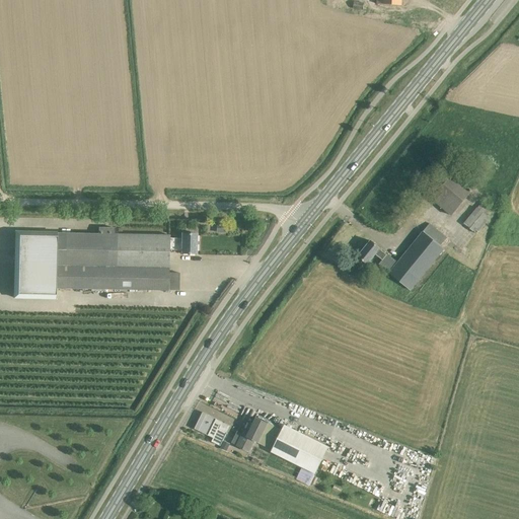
[(456,169),(431,200),(451,216),(476,186),(456,169)]
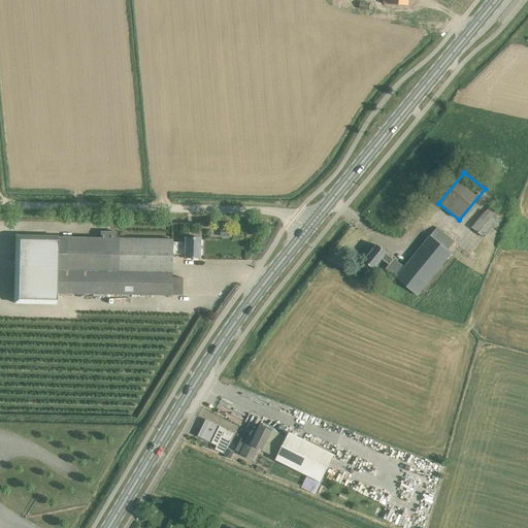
[(498,212),(490,206),(486,211),(485,211),(471,227),(485,238),(497,222),(493,218),(494,216),(495,217),(498,212)]
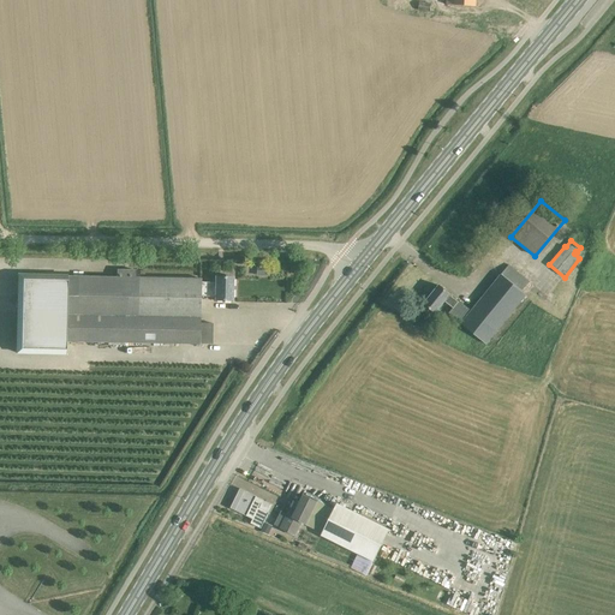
[(435,314),(445,302),(453,308),(448,314),(460,324),(461,324),(487,345),(526,296),(521,291),(530,281),(509,264),(501,274),(500,274),(471,310),(459,300),(458,302),(449,296),(451,294),(439,285),(423,304),(435,314)]
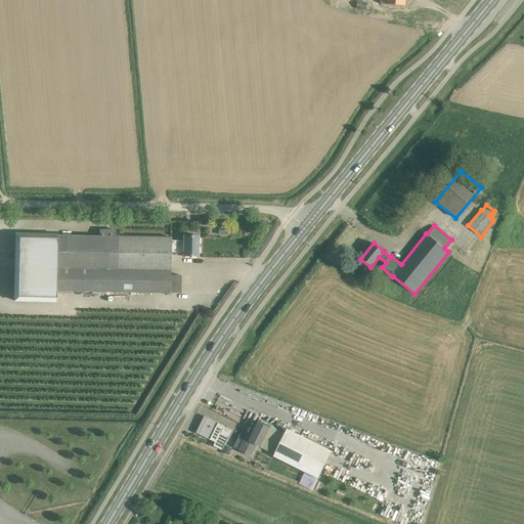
[(115,236),(115,230),(99,229),(99,235),(16,234),(14,302),(56,303),(56,291),(170,293),(180,294),(181,275),(170,275),(171,253),(183,253),(183,256),(198,256),(199,235),(183,235),(183,241),(171,241),(171,237),(115,236)]
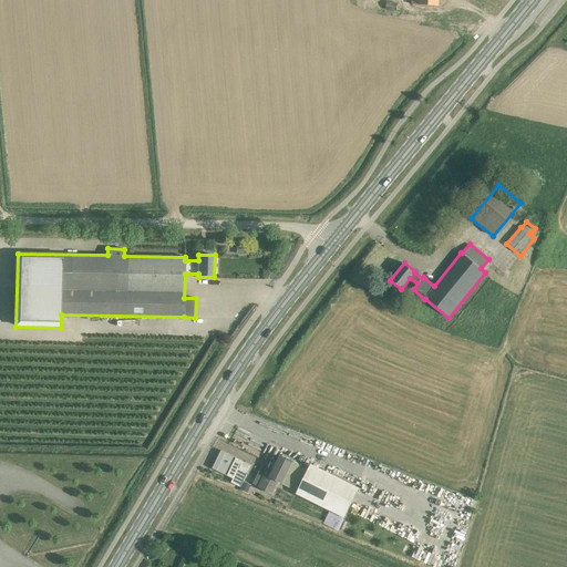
[(218,464),(219,464),(216,470),(233,478),(232,483),(240,487),(248,473),(239,468),(241,464),(235,461),(236,457),(225,452),(222,460),(220,459),(218,464)]
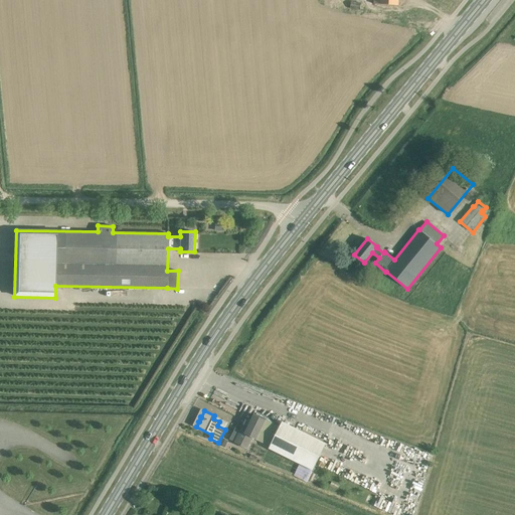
[(252,438),(268,445),(278,425),(254,414),(250,421),(246,419),(234,443),(246,449),(252,438)]
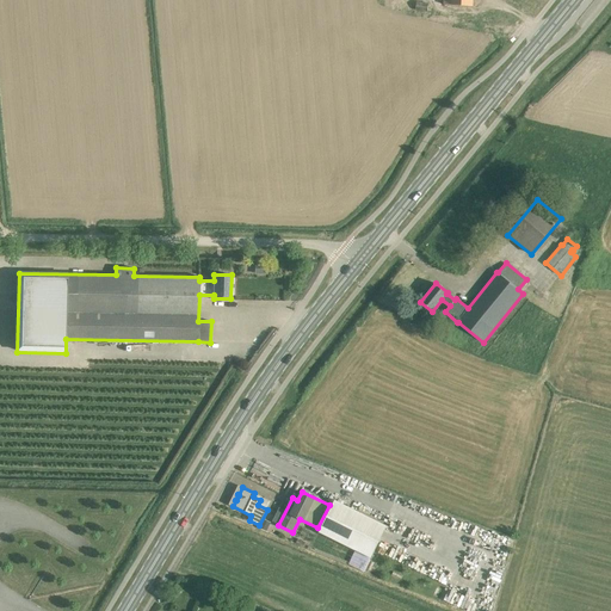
[(369,560),(370,557),(371,559),(387,525),(334,500),(319,532),(356,550),(349,566),(366,573),(372,562),(369,560)]
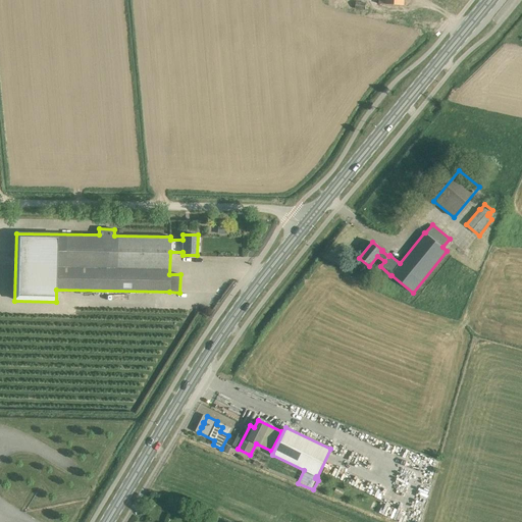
[(231,447),(225,444),(221,452),(227,454),(231,447)]
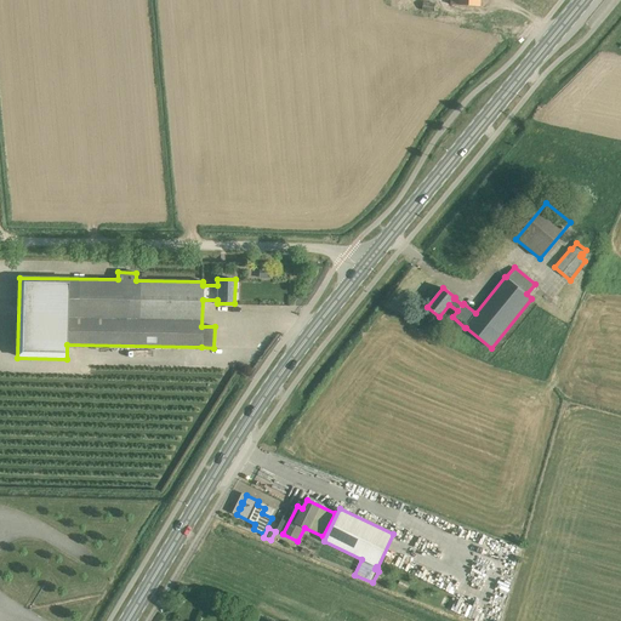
All buildings are outlined.
